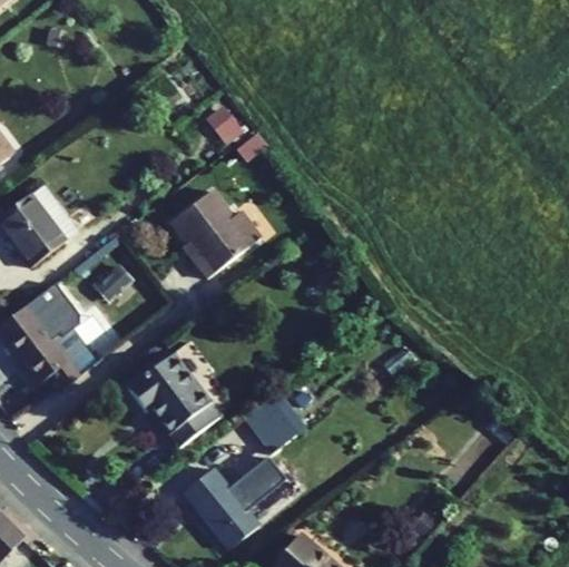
[(50,27),(48,38),(65,42),(67,30),(50,27)]
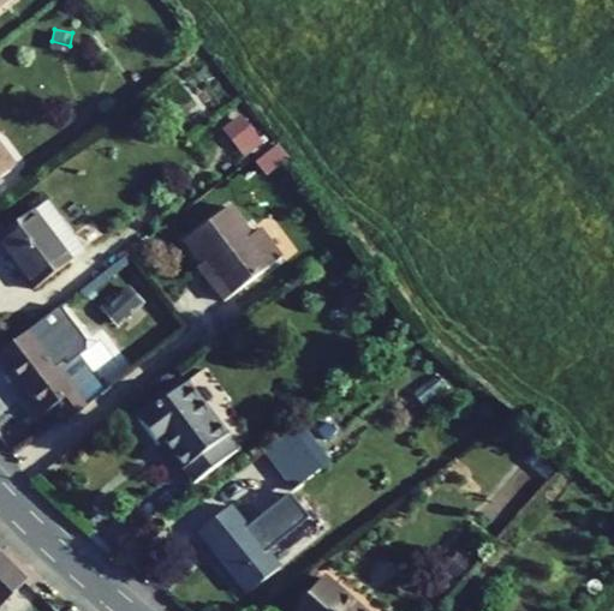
[(243,118),(228,129),(239,143),(254,132),(243,118)]
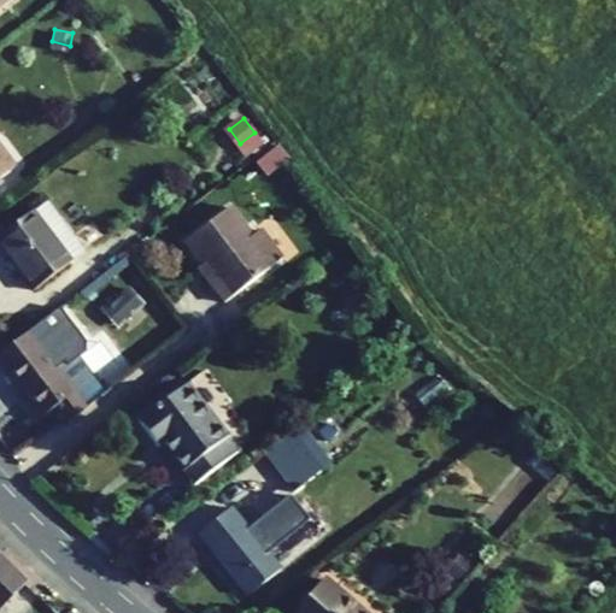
[(258,159),(268,171),(288,155),(279,143),(258,159)]
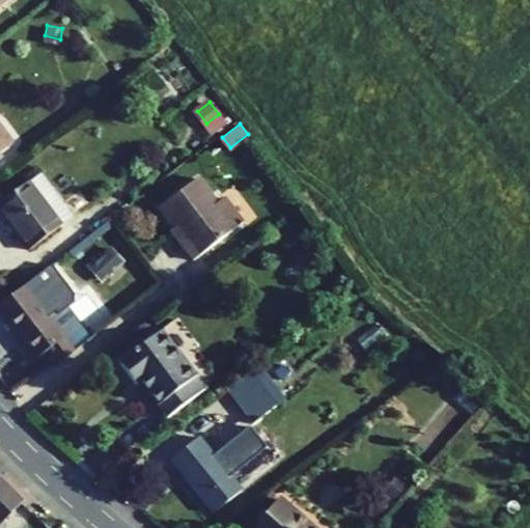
[(0,126),(0,149),(11,141),(0,126)]
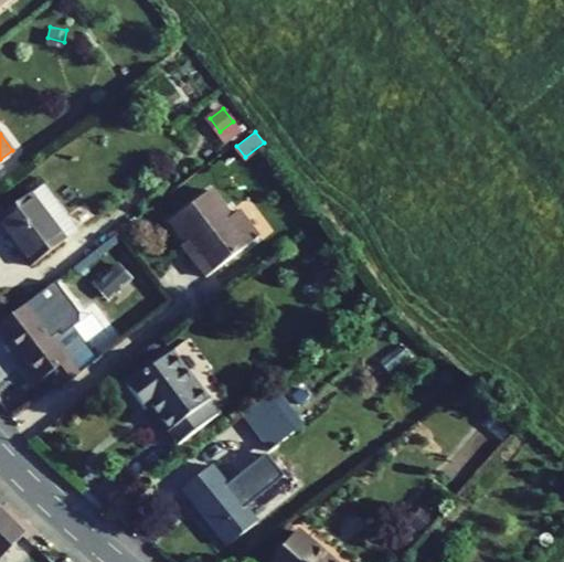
[(29,190),(0,212),(0,221),(31,262),(77,225),(43,181),(30,192),(29,190)]
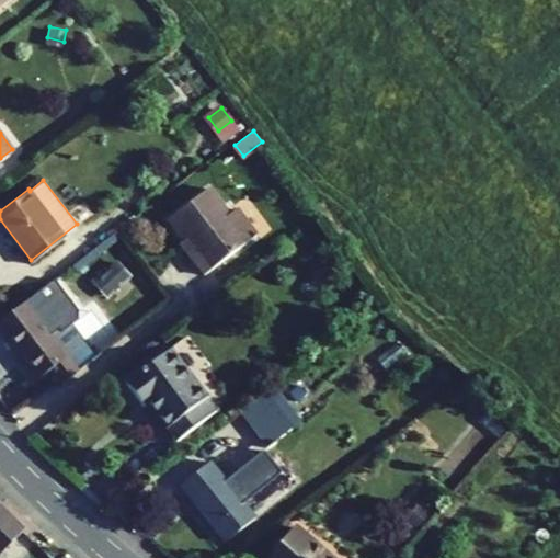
[(196,252),(192,255),(205,273),(258,232),(237,206),(230,212),(209,186),(170,217),(196,252)]
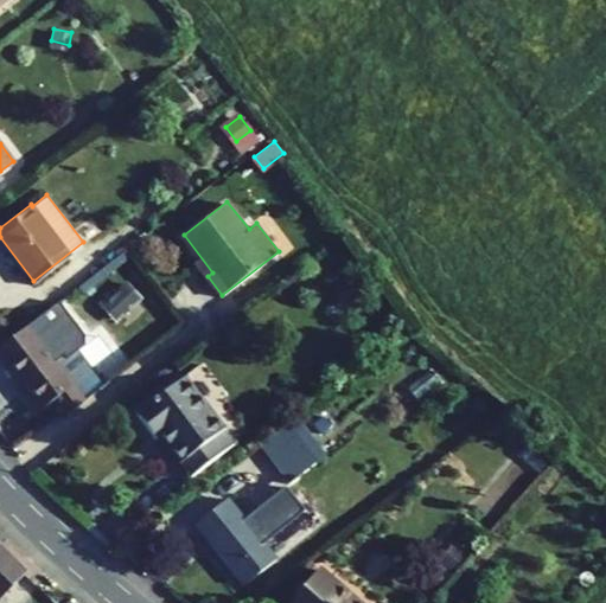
[(363,296),(352,282),(343,289),(339,297),(344,305),(353,303),(363,296)]
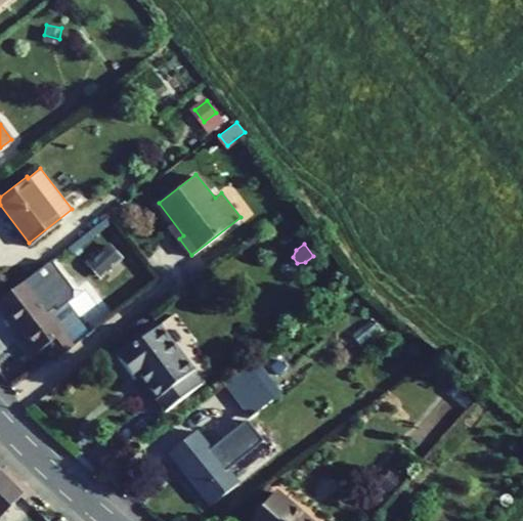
[(119,258),(106,245),(87,263),(100,275),(119,258)]
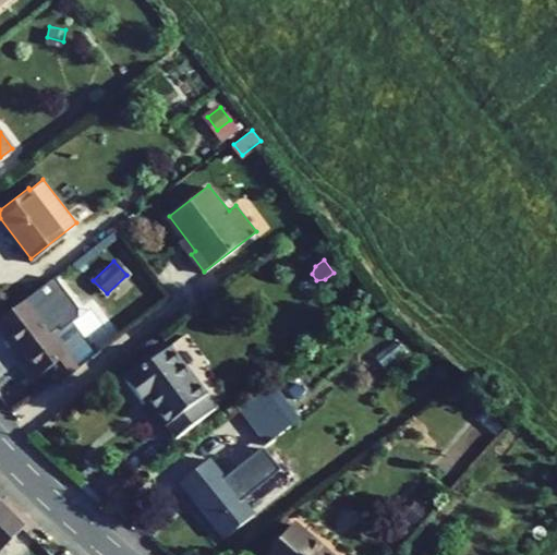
[(73,300),(53,275),(0,316),(0,327),(36,375),(49,366),(60,381),(80,366),(46,323),(53,317),(56,321),(73,308),(73,300)]
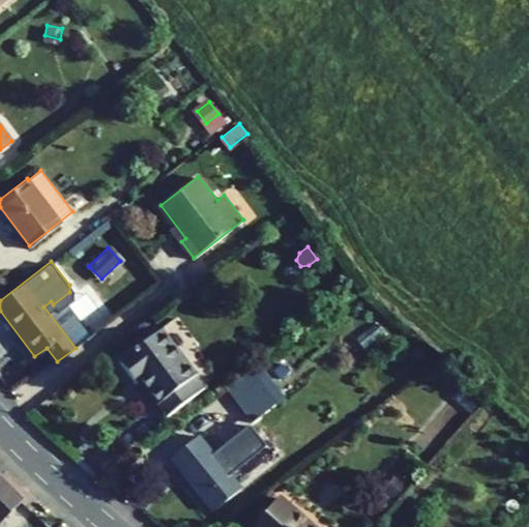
[(120,359),(137,381),(141,378),(169,413),(205,385),(160,327),(120,359)]
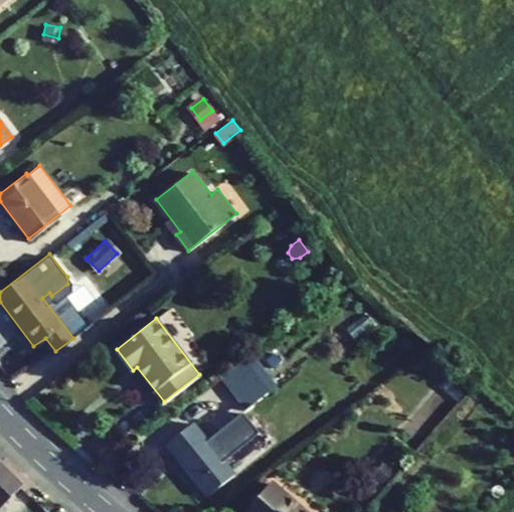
[(277,349),(264,358),(272,368),(284,359),(277,349)]
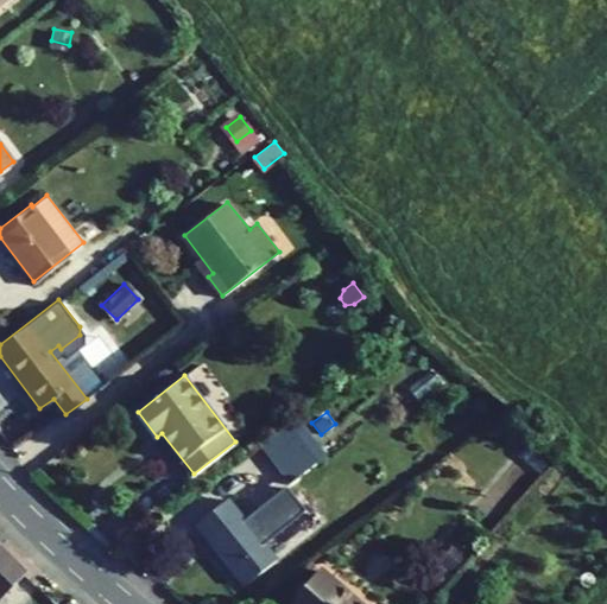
[(289,423),(317,461),(327,452),(298,415),(289,423)]
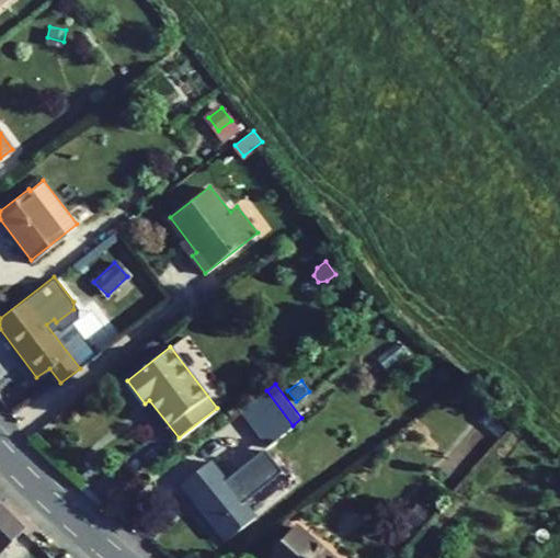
[(266,390),(241,410),(267,444),(293,425),(266,390)]
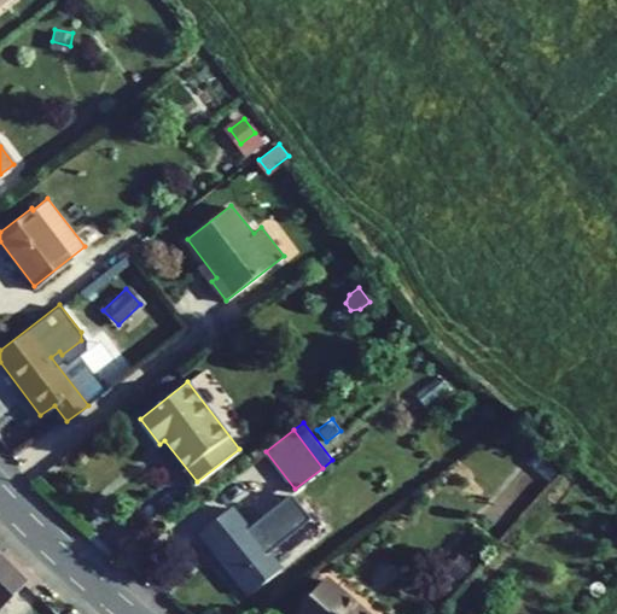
[(231,507),(199,532),(248,592),(280,566),(231,507)]
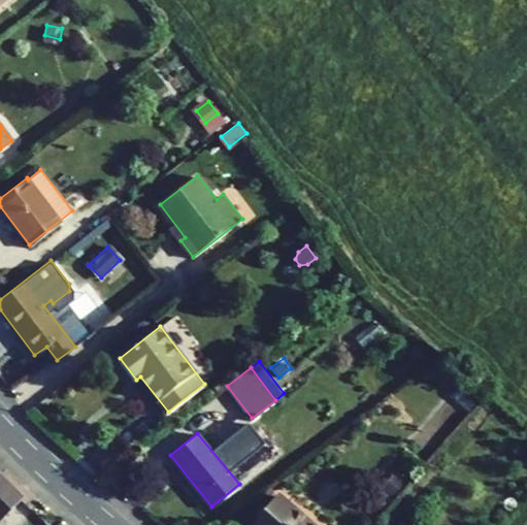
[(365,502),(377,513),(406,478),(395,468),(365,502)]
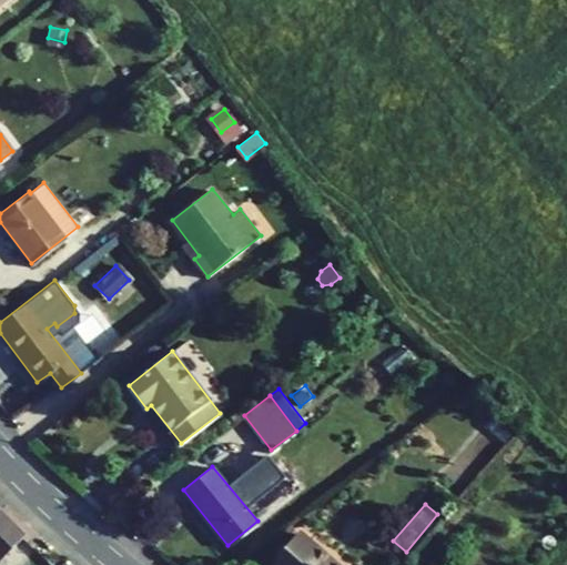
[(0,556),(24,533),(0,508),(0,556)]
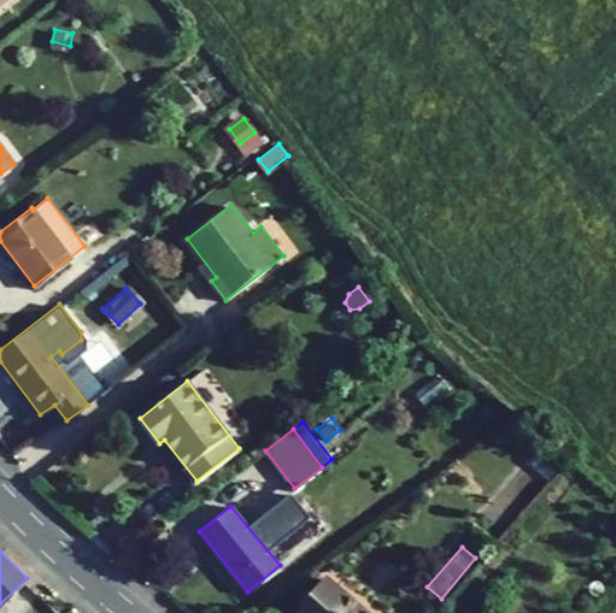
[(367,612),(327,577),(294,612),(367,612)]
